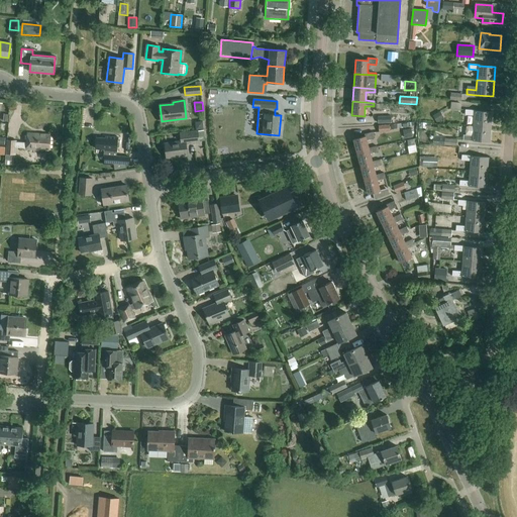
[(474,125),(491,127),(492,112),(475,111),(475,110),(466,109),(464,115),(474,115),(474,125)]
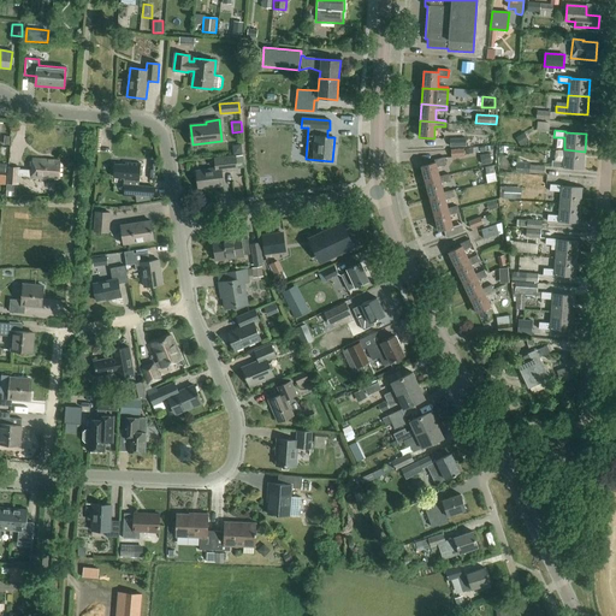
[(521,146),(529,141),(525,132),(515,137),(521,146)]
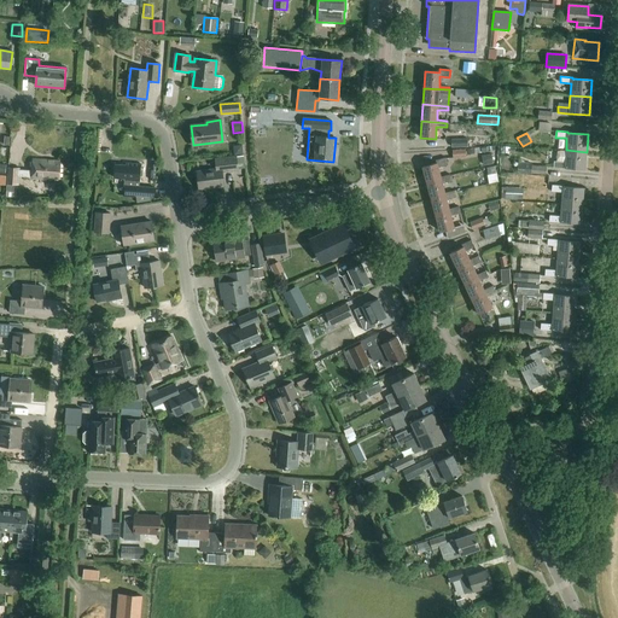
[(584,169),(587,152),(566,150),(565,151),(560,151),(557,152),(557,162),(554,162),(553,168),(565,168),(584,169)]
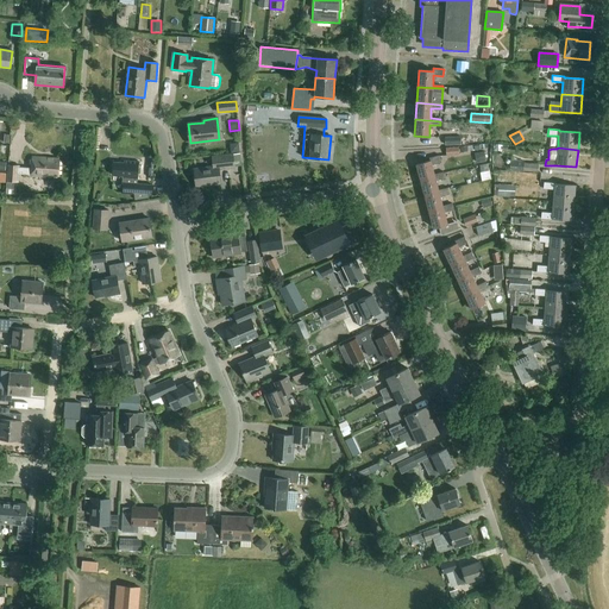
[(484,152),(475,154),(476,163),(485,162),(484,152)]
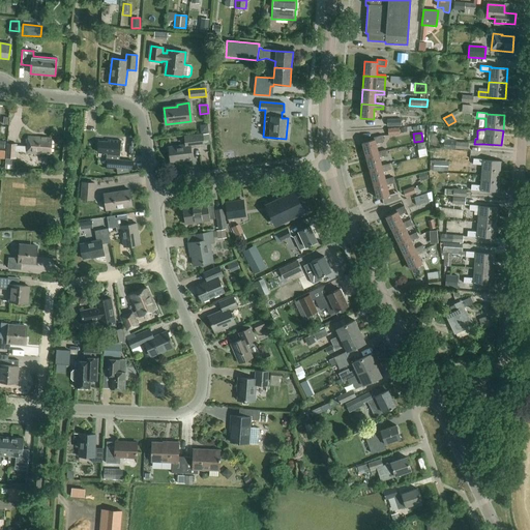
[(204,146),(203,134),(183,137),(184,145),(169,147),(170,162),(184,160),(184,162),(193,160),(190,147),(204,146)]
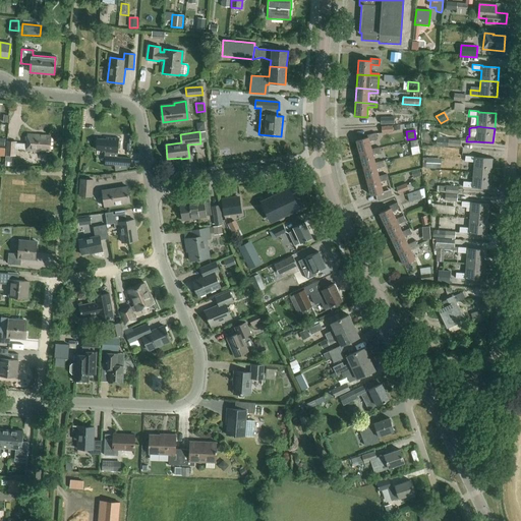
[(372,152),(371,150),(369,141),(378,139),(377,133),(367,135),(368,137),(356,140),(360,155),(372,152)]
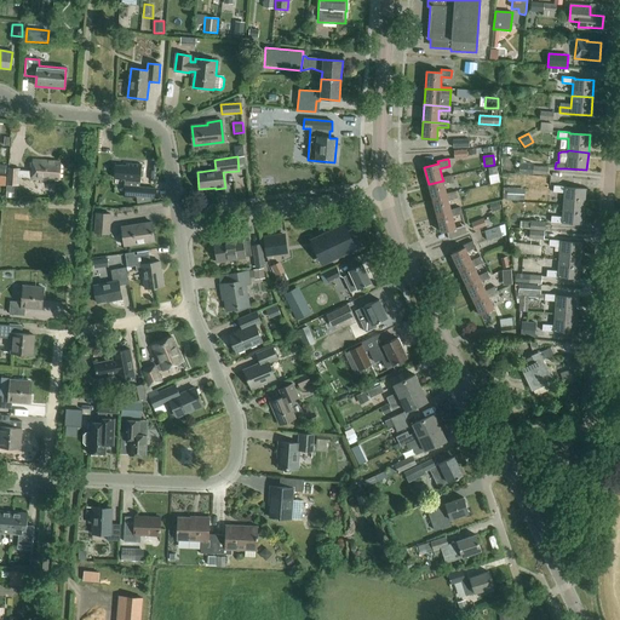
[(46,178),(59,179),(61,162),(33,160),(32,172),(19,171),(19,168),(9,168),(7,185),(18,185),(18,177),(32,178),(32,179),(46,181),(46,178)]
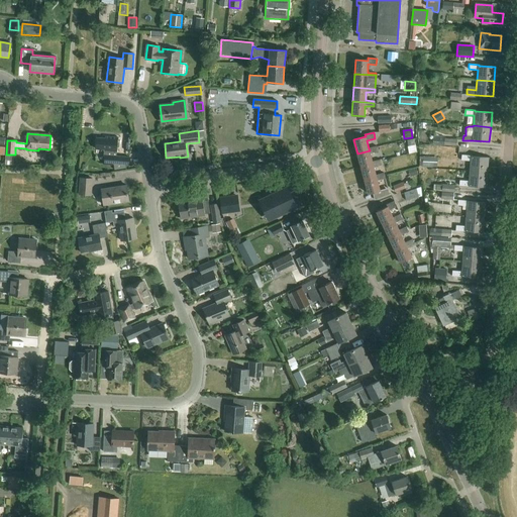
[(125,169),(125,165),(129,165),(129,158),(116,157),(117,137),(105,136),(105,138),(97,137),(96,149),(104,149),(103,165),(112,165),(112,164),(113,164),(115,171),(125,169)]
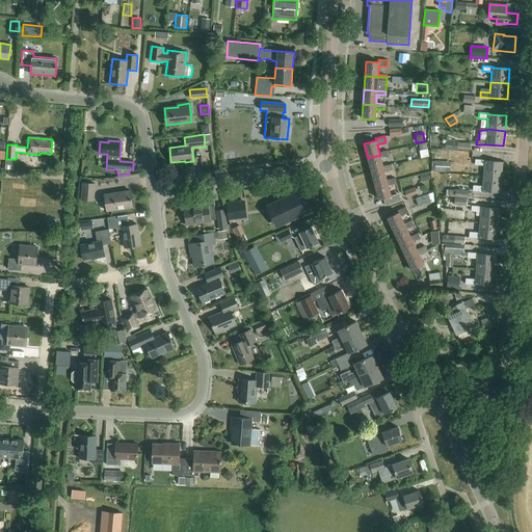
[(445,149),(470,151),(470,144),(457,143),(457,140),(446,140),(445,149)]
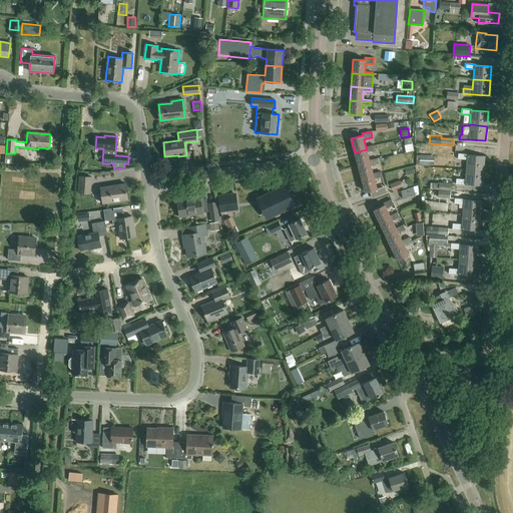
[(406,151),(413,150),(412,142),(405,143),(406,151)]
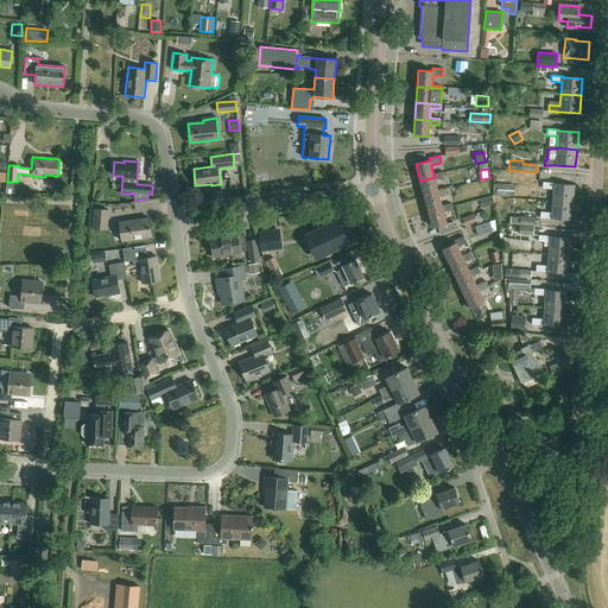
[(435,177),(420,181),(424,197),(438,192),(438,190),(436,181),(445,178),(443,172),(434,175),(435,177)]
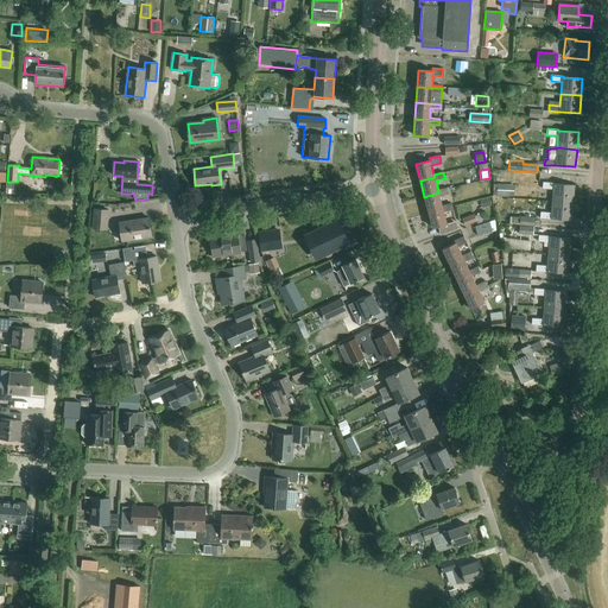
[(6,182),(6,194),(16,195),(17,183),(6,182)]
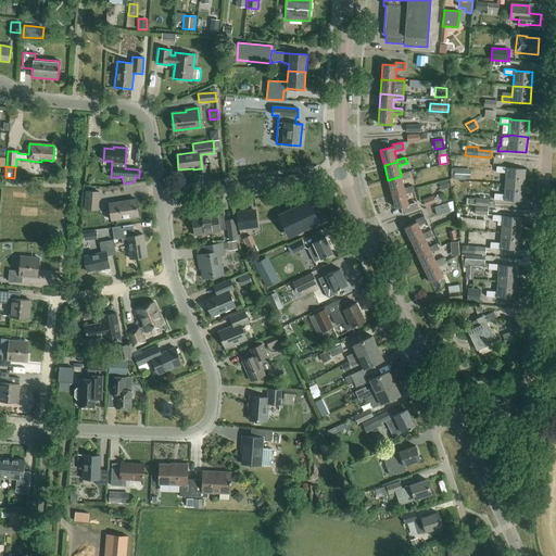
[(505,184),(523,186),(525,169),(506,168),(506,167),(496,166),(496,172),(506,173),(505,184)]
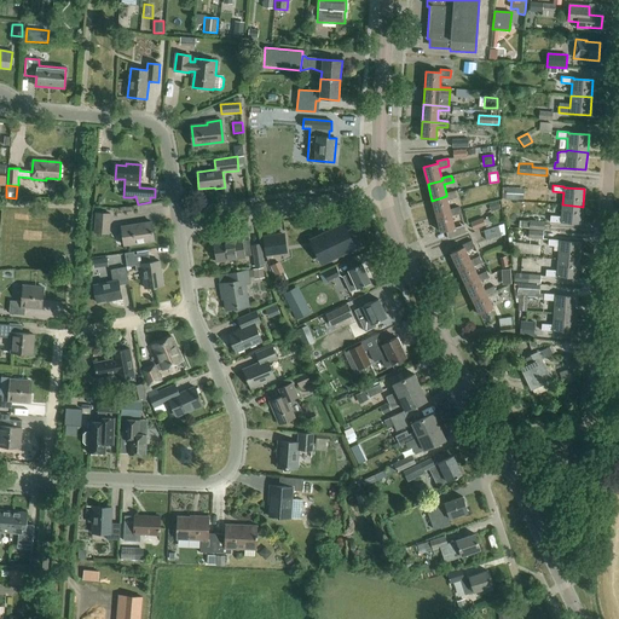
[(518,201),(519,189),(502,189),(502,201),(518,201)]
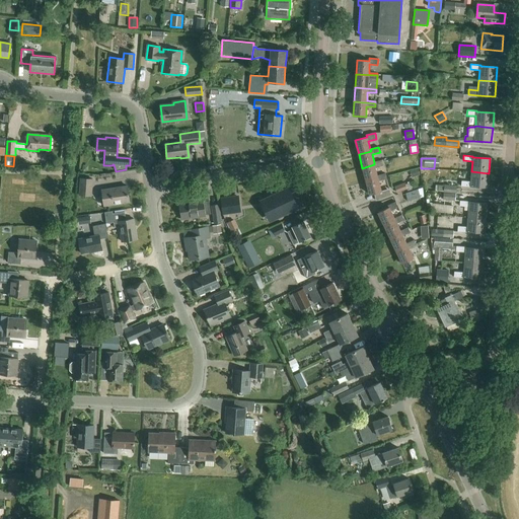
[(374,164),(362,168),(366,181),(378,178),(377,175),(375,167),(383,165),(382,160),(374,162),(374,164)]
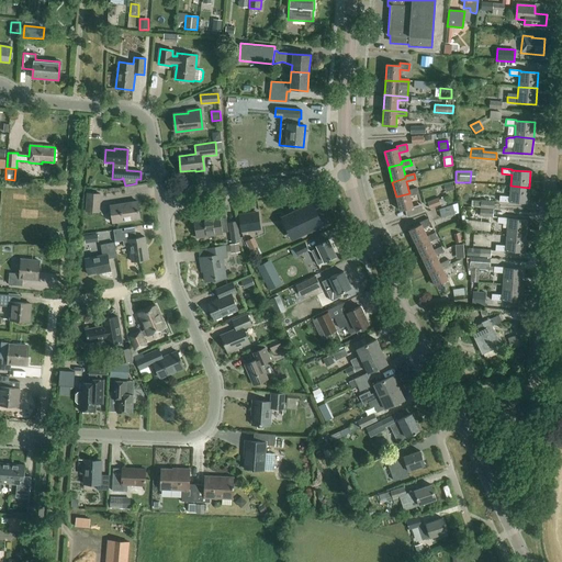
[(452,183),(444,186),(446,192),(454,190),(452,183)]
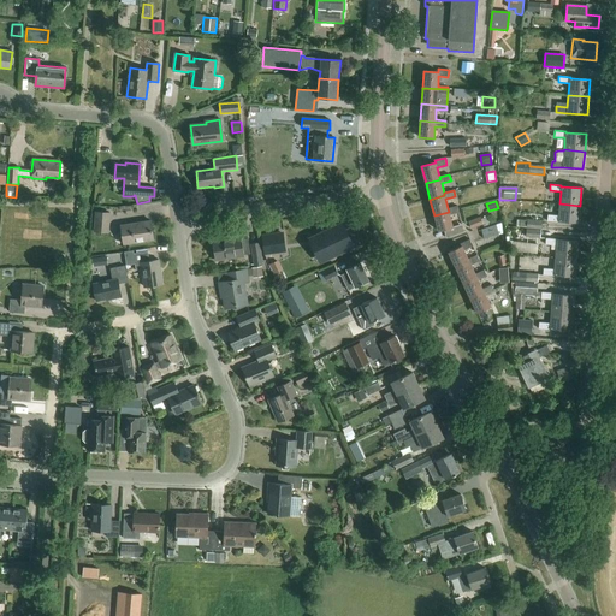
[(580,206),(560,203),(558,215),(548,214),(548,221),(558,221),(579,223),(580,206)]
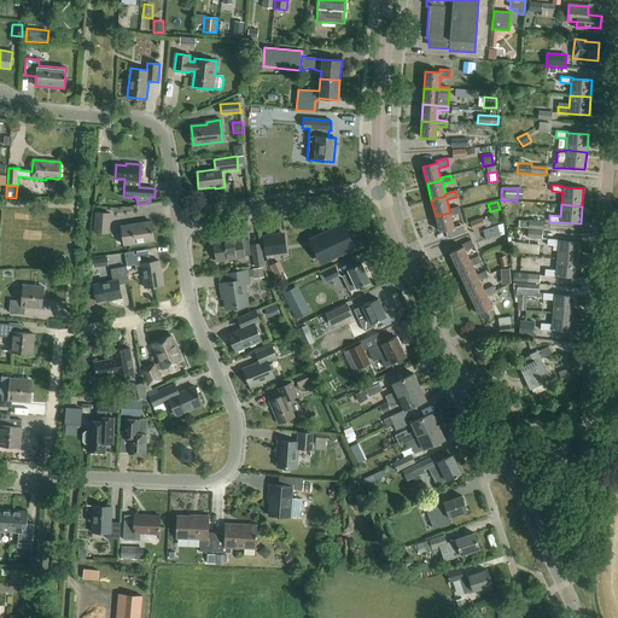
[(450,213),(436,216),(439,232),(445,231),(454,228),(450,216),(461,214),(459,207),(449,209),(450,213)]
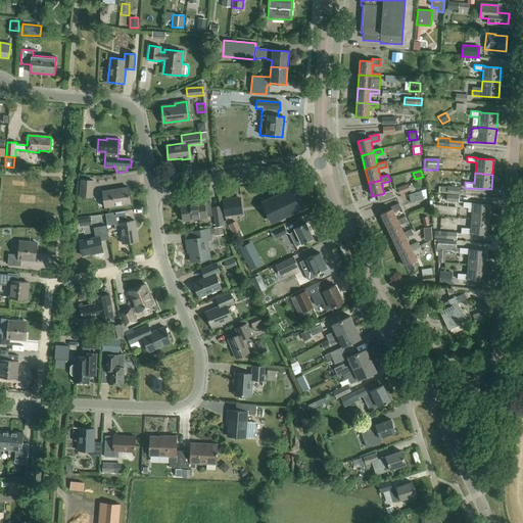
[(93,181),(82,180),(81,180),(80,196),(92,197),(93,181)]
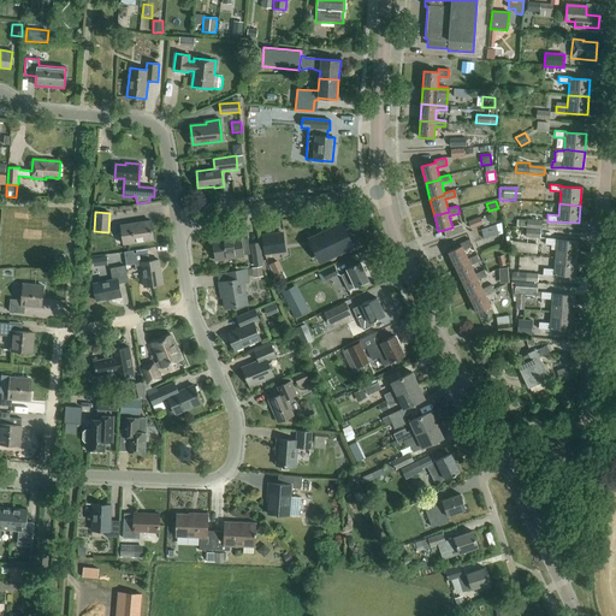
[(468,223),(471,230),(484,225),(484,227),(489,225),(486,218),(481,220),(480,218),(468,223)]
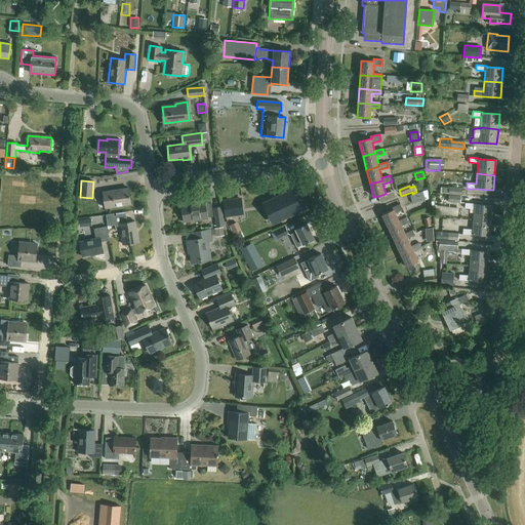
[(449,188),(448,195),(460,196),(461,189),(449,188)]
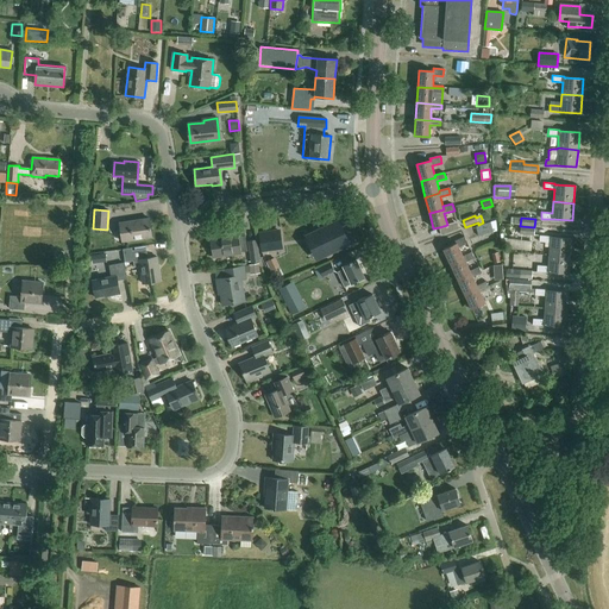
[(152,237),(149,219),(119,223),(123,242),(152,237)]
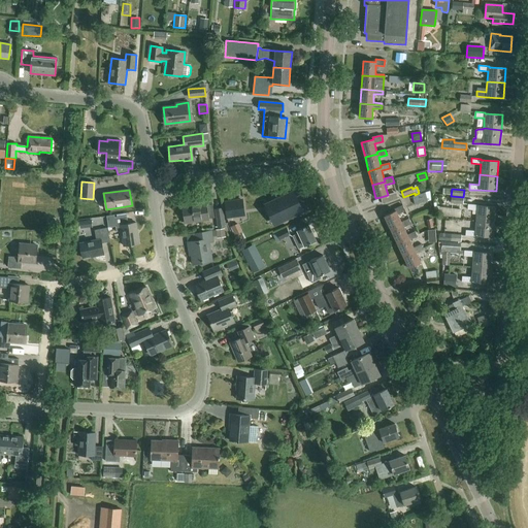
[(274,224),(301,210),(293,193),(283,198),(284,200),(278,202),(277,200),(266,205),(274,224)]
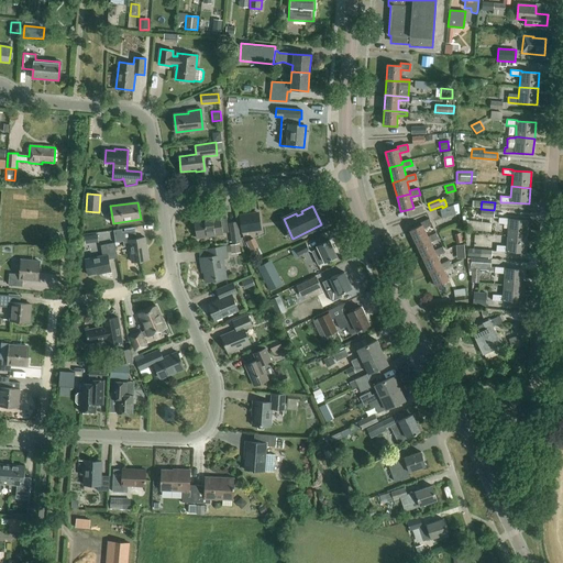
[(421,206),(414,208),(406,210),(407,217),(422,211),(421,206)]
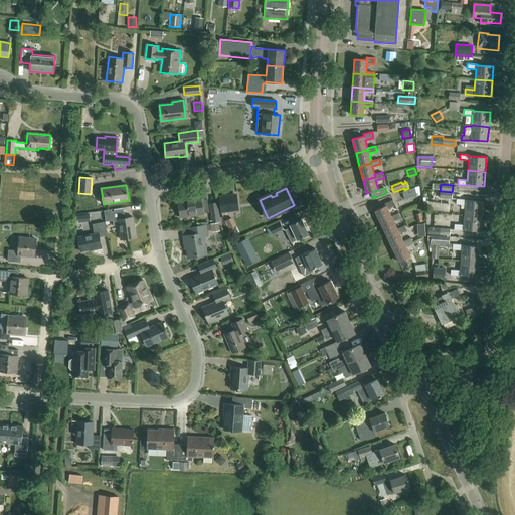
[(415,188),(402,192),(404,200),(417,196),(415,188)]
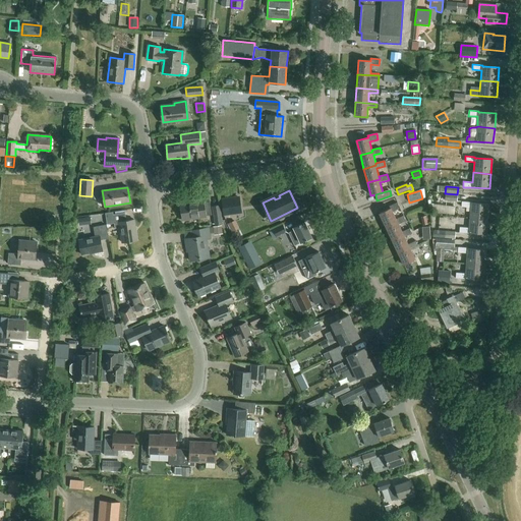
[(239,197),(222,200),(224,215),(241,212),(239,197)]
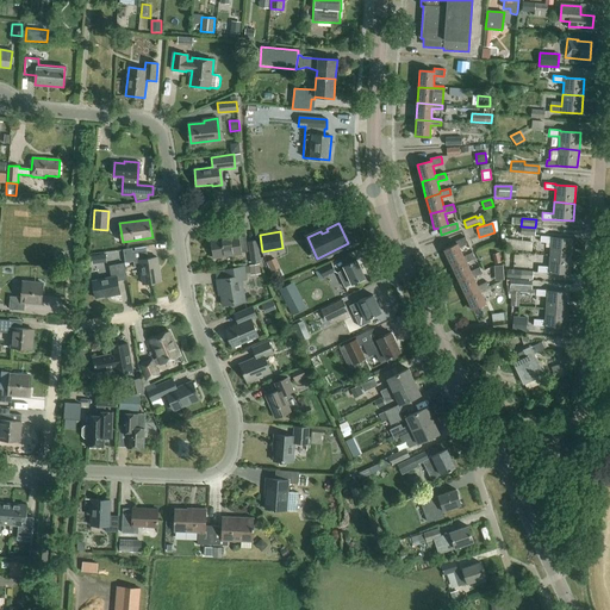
[(248,251),(246,236),(240,237),(240,235),(228,237),(228,238),(211,241),(213,257),(234,255),(234,254),(248,251)]
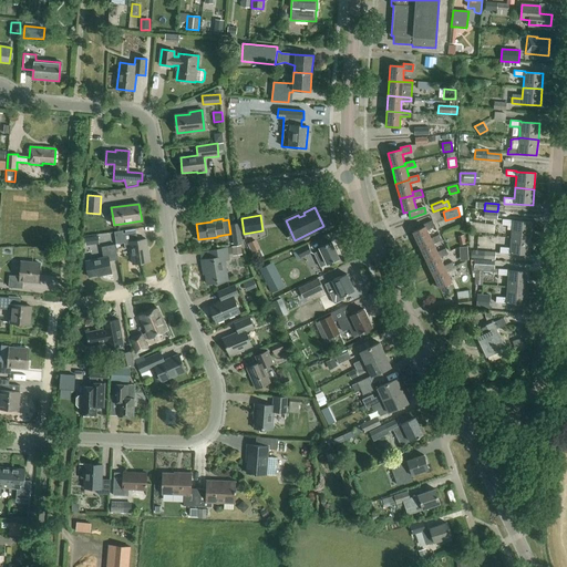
[(472,233),(494,235),(495,226),(485,225),(484,228),(476,227),(476,223),(468,223),(468,218),(465,218),(466,226),(472,226),(472,233)]
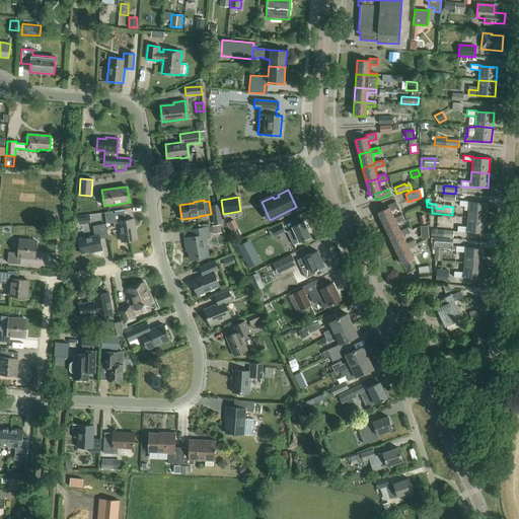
[(467,217),(486,219),(487,204),(469,202),(459,201),(459,206),(468,207),(467,217)]
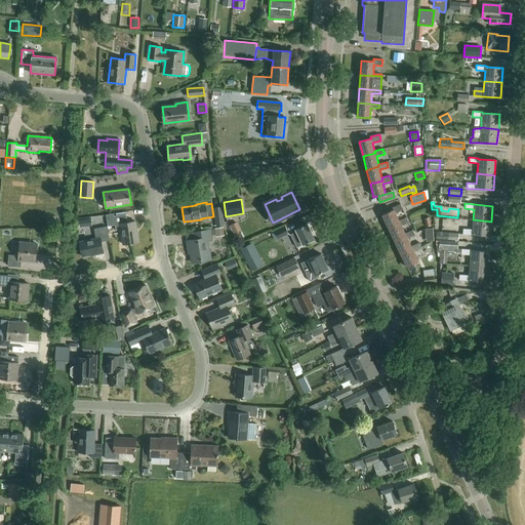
[(400,224),(399,221),(396,213),(403,210),(400,204),(393,208),(393,210),(382,215),(389,229),(400,224)]
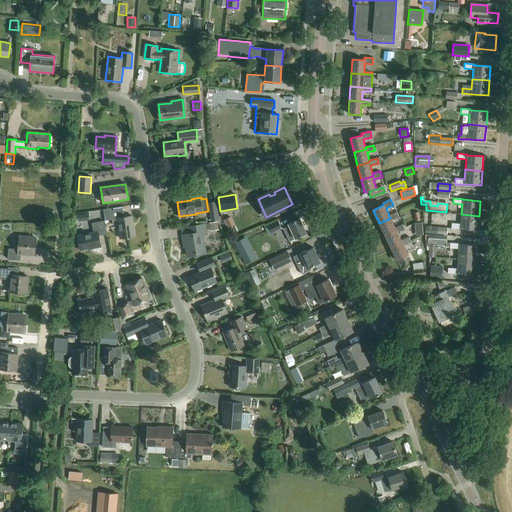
[(208,203),(211,222),(219,220),(216,202),(208,203)]
